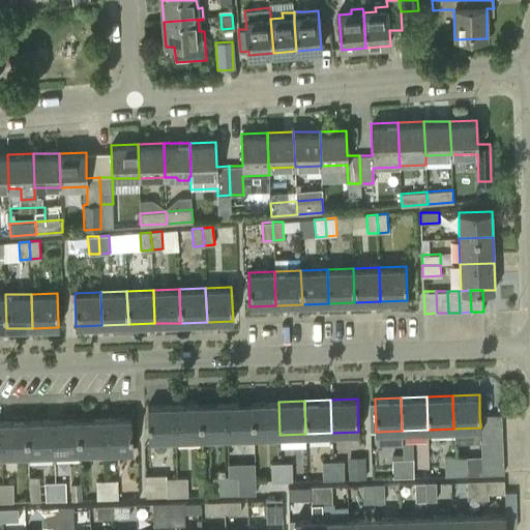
[(278,402),(253,403),(254,436),(280,435),(278,402)]
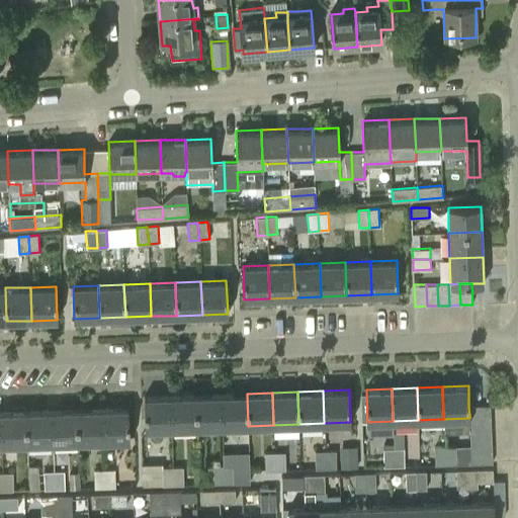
[(247,394),(222,395),(223,427),(248,426),(247,394)]
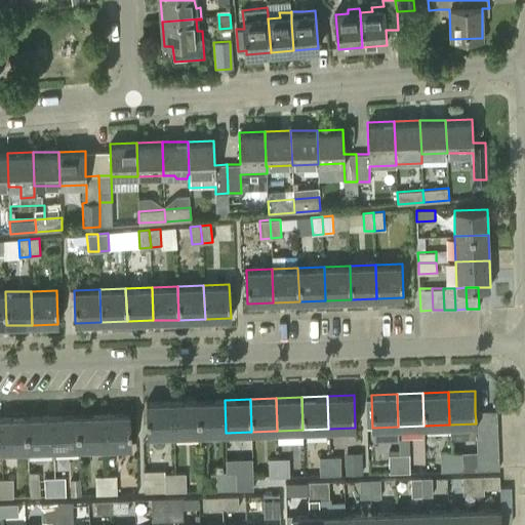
[(199,400),(173,401),(174,435),(200,434),(199,400)]
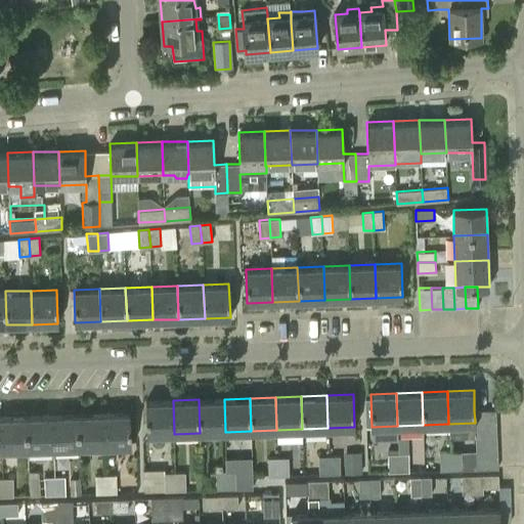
[(224,399),(199,399),(200,433),(225,432),(224,399)]
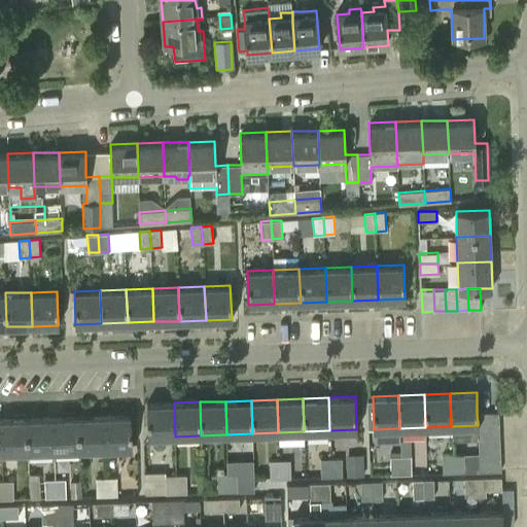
[(174,402),(147,403),(148,436),(175,436),(174,402)]
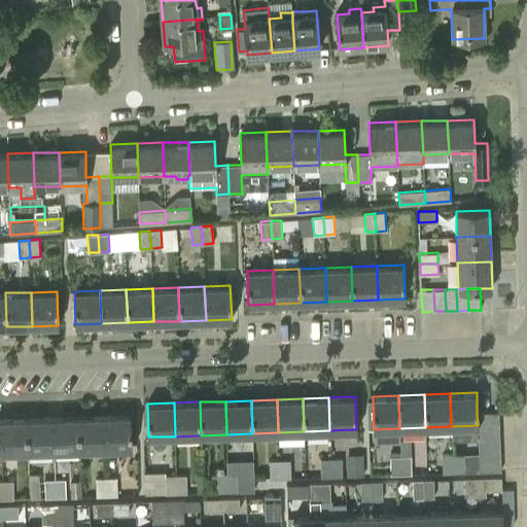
[(499,413),(477,413),(478,425),(499,424),(499,413)]
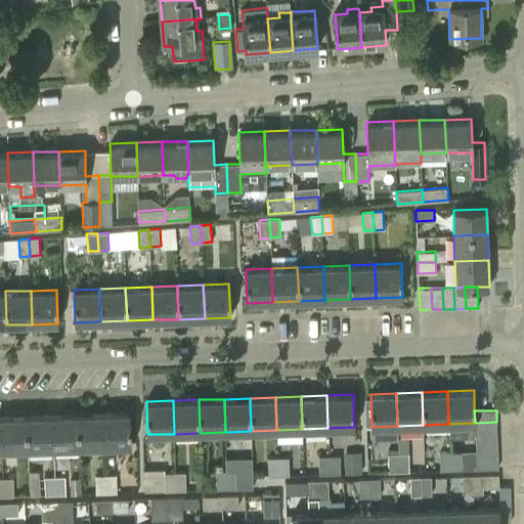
[(129,412),(103,413),(104,446),(131,445),(129,412)]
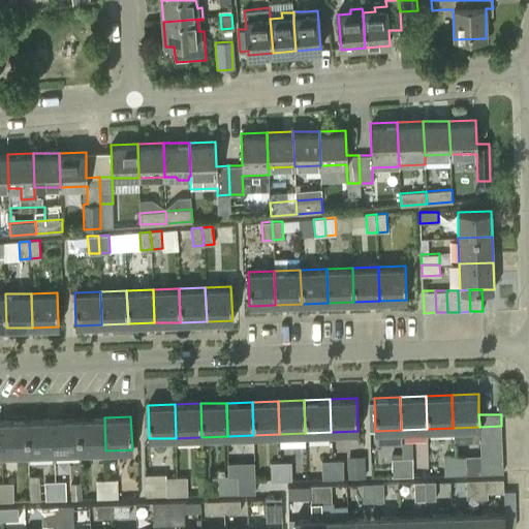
[(104,417),(79,418),(80,452),(105,450),(104,417)]
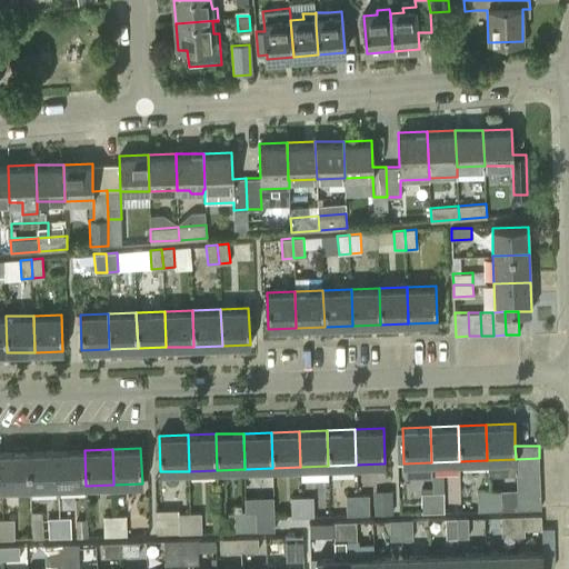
[(57,450),(28,451),(29,487),(58,487),(57,450)]
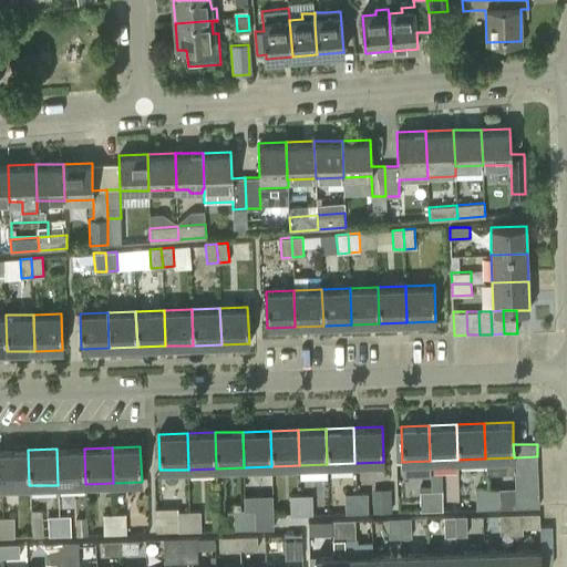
[(84,449),(57,449),(58,485),(85,484),(84,449)]
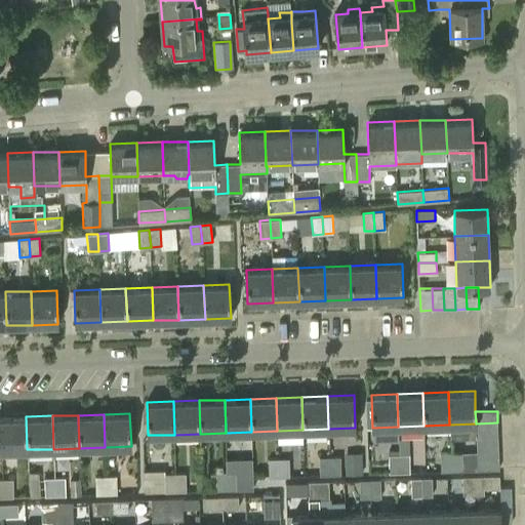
[(26,416),(0,417),(1,450),(27,449),(26,416)]
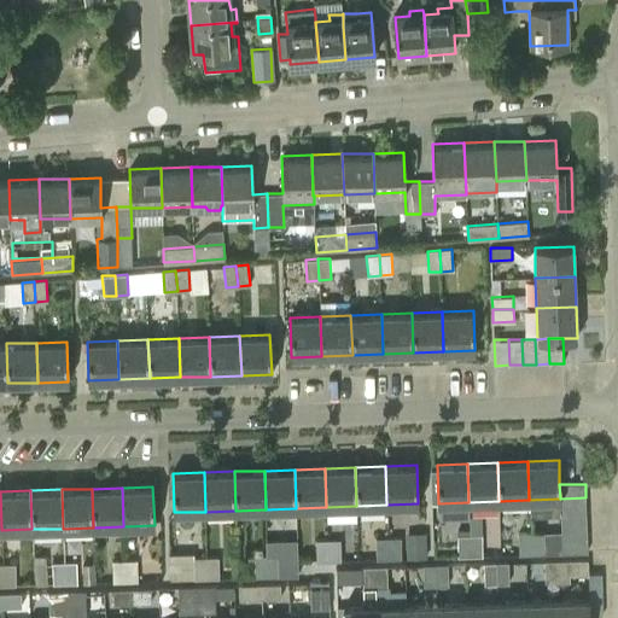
[(586,497),(560,499),(560,512),(586,512),(586,497)]
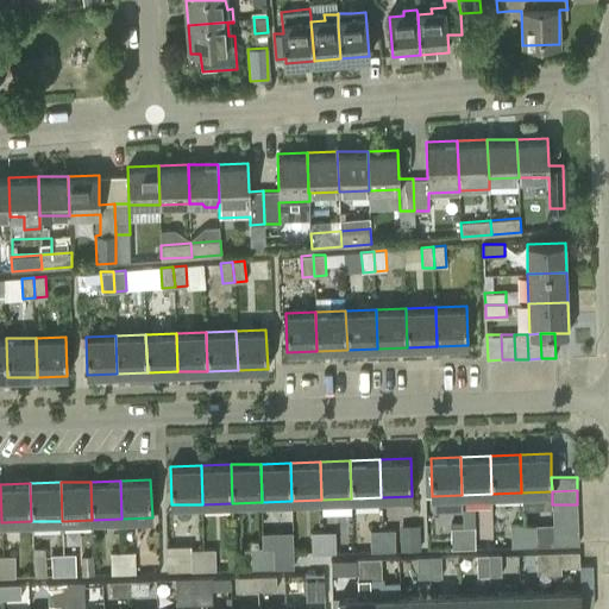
[(577,504),(552,504),(552,518),(578,518),(577,504)]
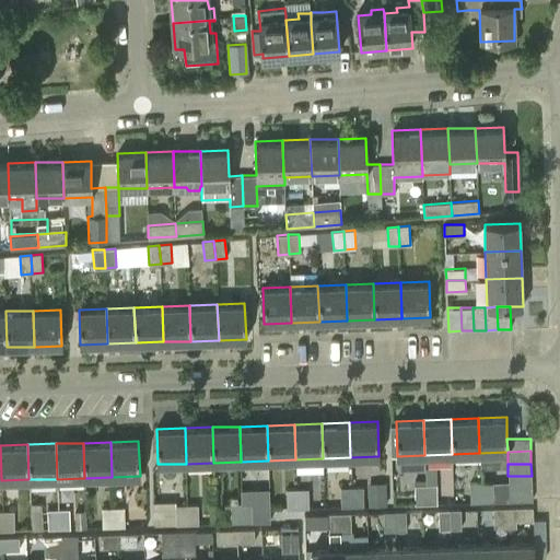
[(532,476),(508,476),(509,488),(532,488),(532,476)]
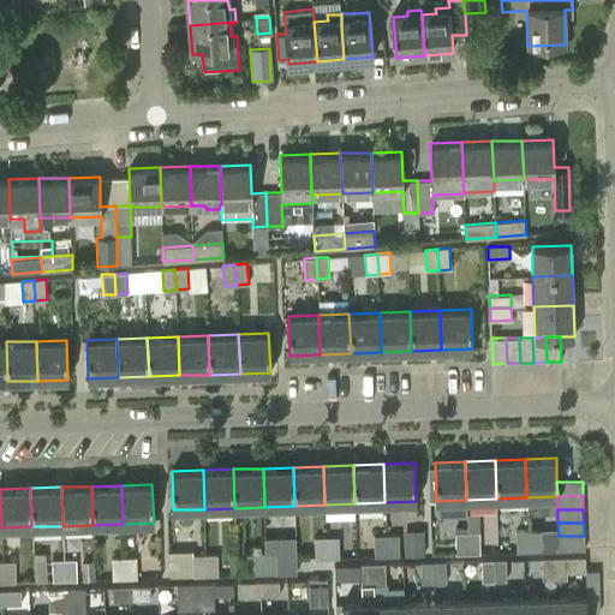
[(529,530),(515,531),(517,551),(529,551),(529,530)]
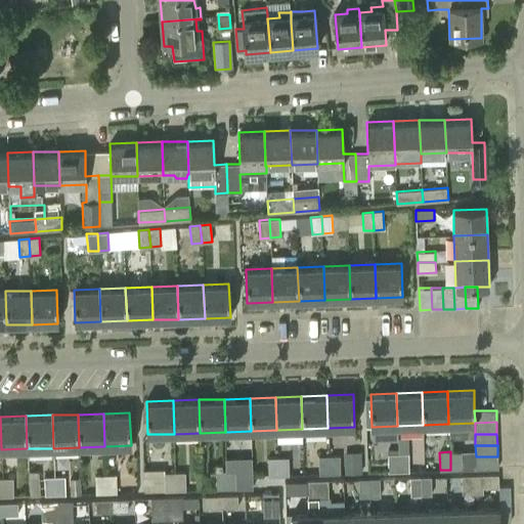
[(461,451),(450,451),(450,470),(461,469),(461,451)]
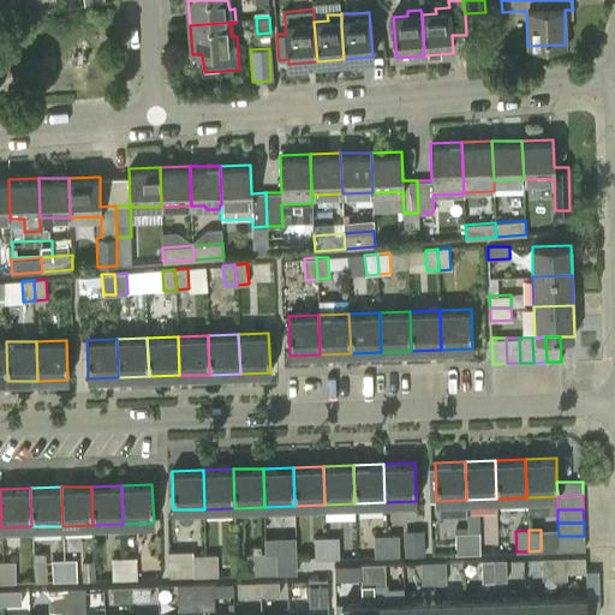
[(467,532),(455,533),(455,554),(467,554),(467,532)]
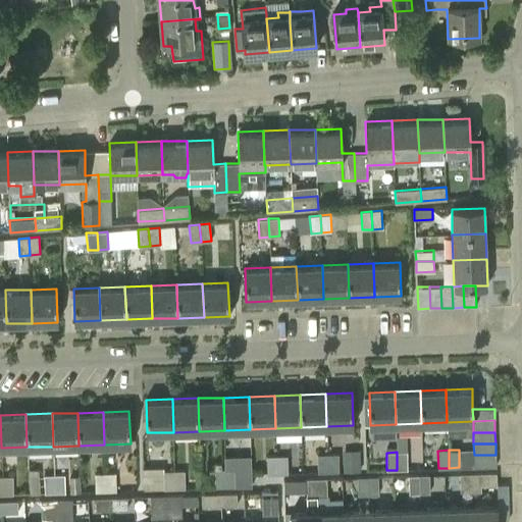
[(407,452),(397,452),(397,470),(408,469),(407,452)]
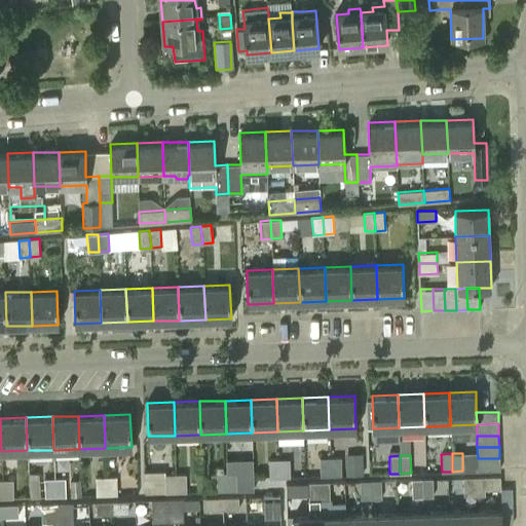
[(340,457),(330,458),(331,476),(341,475),(340,457)]
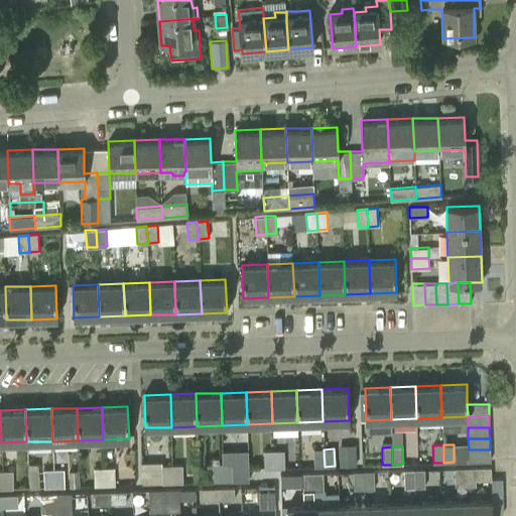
[(324,449),(313,449),(314,467),(325,467),(324,449)]
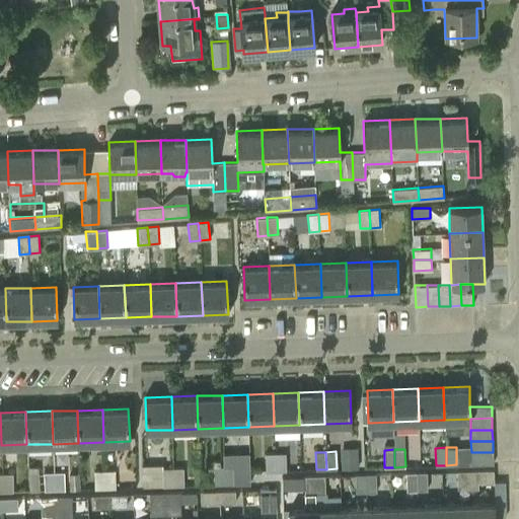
[(493,452),(471,452),(471,464),(493,464),(493,452)]
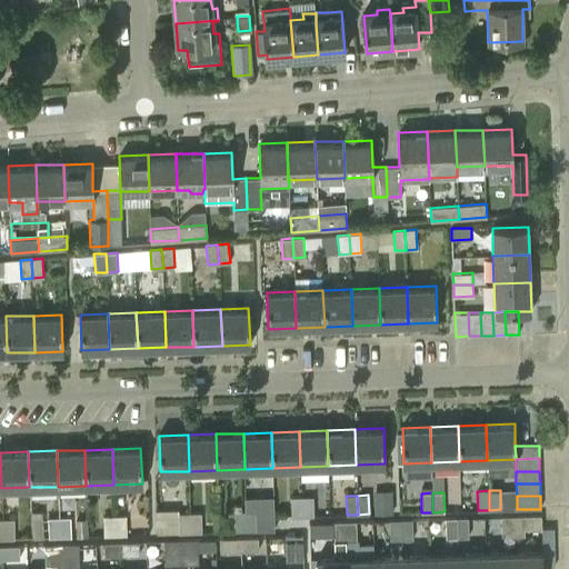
[(302,497),(291,497),(291,517),(302,516),(302,497)]
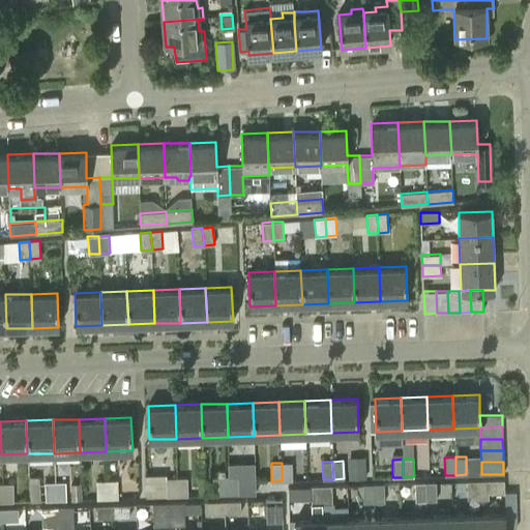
[(292,463),(282,463),(282,480),(292,480),(292,463)]
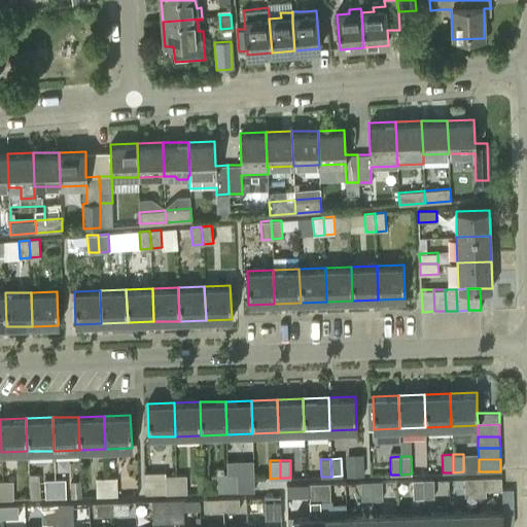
[(226,473),(216,473),(217,492),(227,491),(226,473)]
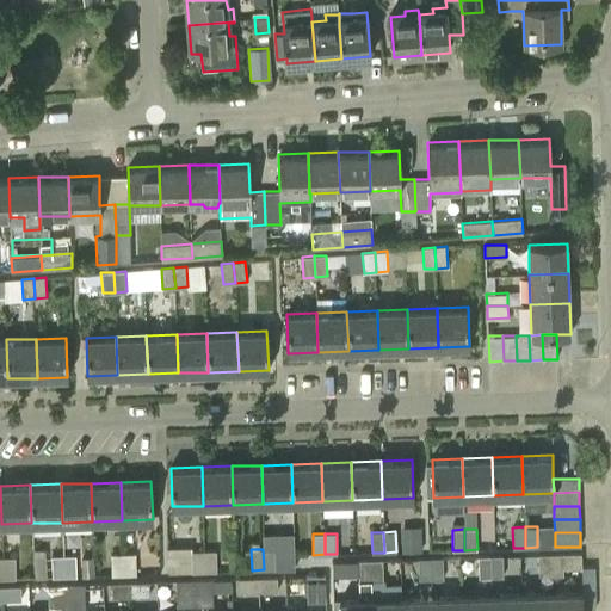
[(276,549),(263,549),(264,569),(276,569),(276,549)]
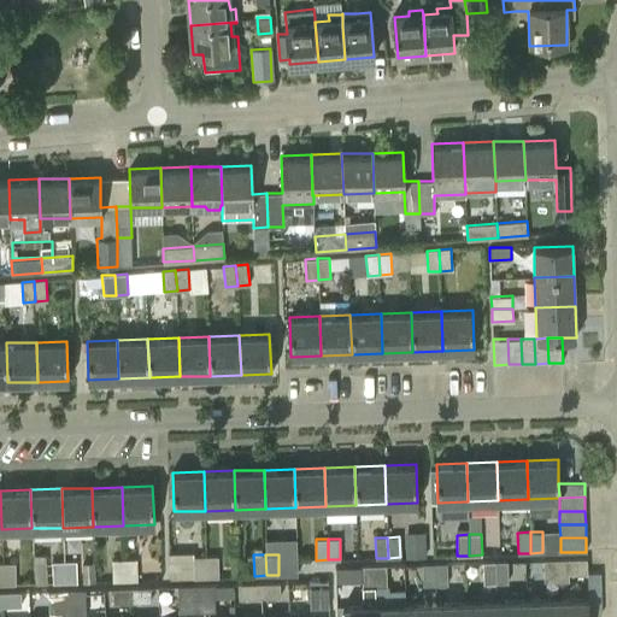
[(217,556),(205,557),(206,577),(218,577),(217,556)]
